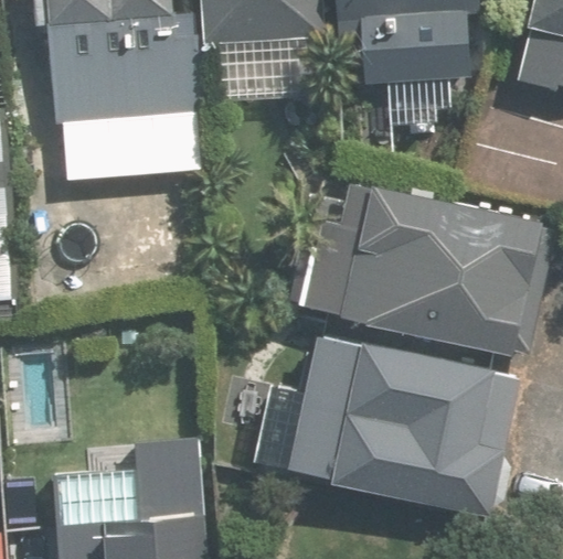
[(173,0),(49,0),(55,124),(199,117),(194,40),(176,41),(173,0)]
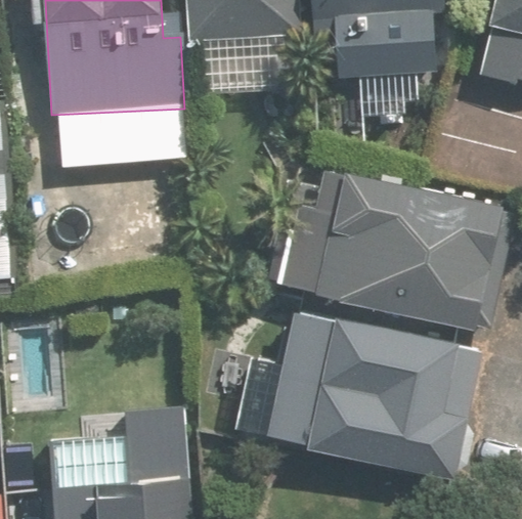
[(190,0),(192,44),(295,39),(293,0),(190,0)]
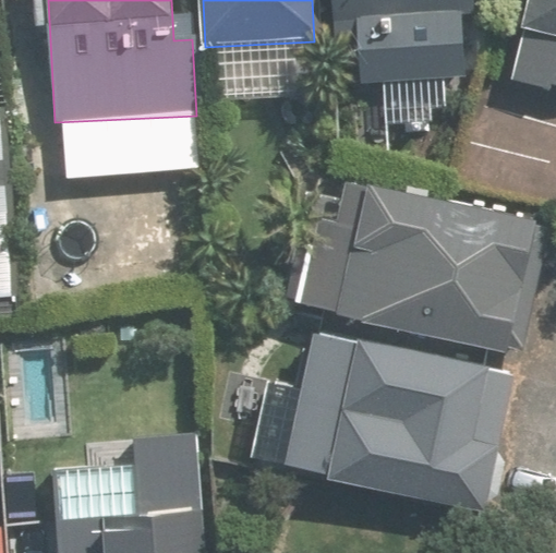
[(470,0),(329,0),(333,51),(353,50),(354,82),(467,75),(463,20),(472,20),(470,0)]
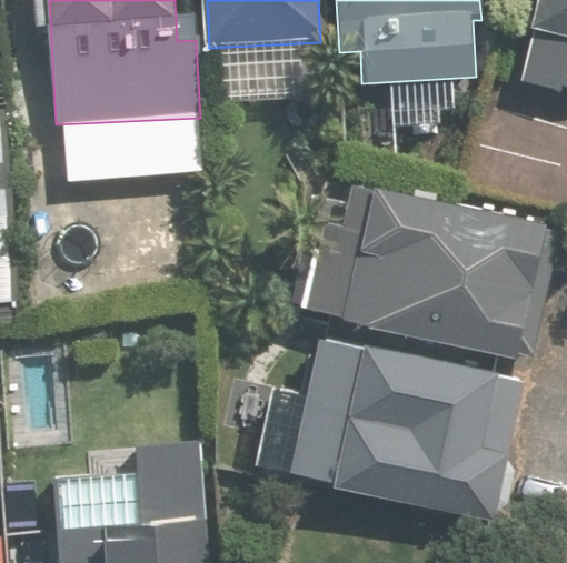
[(566,0),(537,0),(519,82),(566,93),(566,0)]
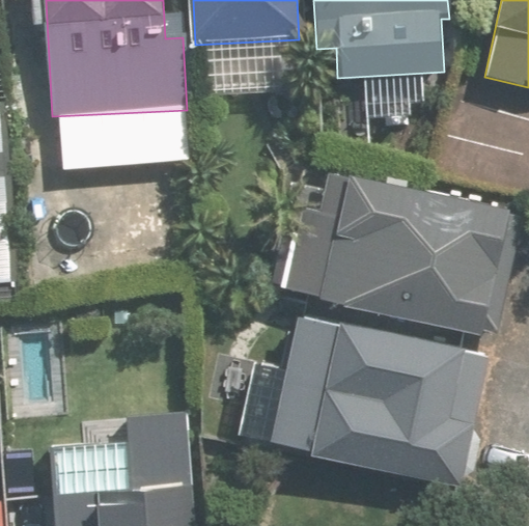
[(1,105),(0,105),(0,282),(9,281),(1,105)]
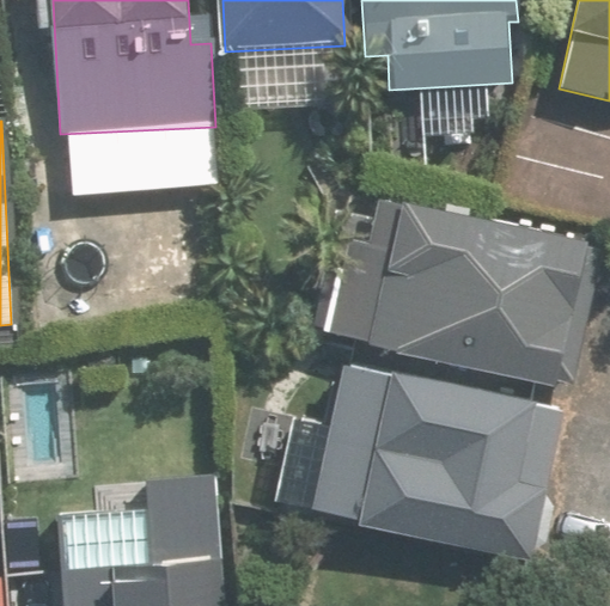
[(556,384),(586,240),(379,197),(370,245),(348,240),(328,336),(556,384)]
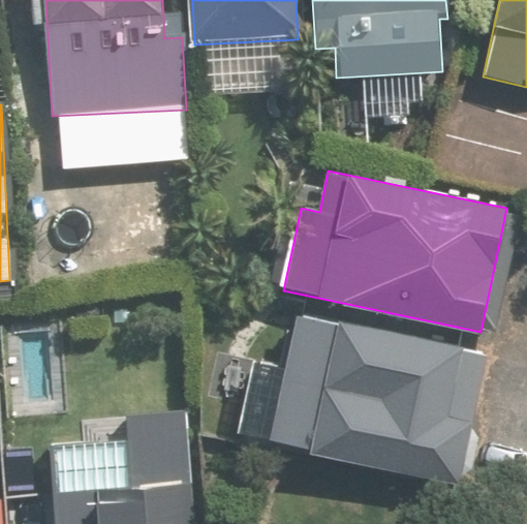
[(445,418),(460,345),(296,311),(268,442),(455,481),(467,422),(445,418)]
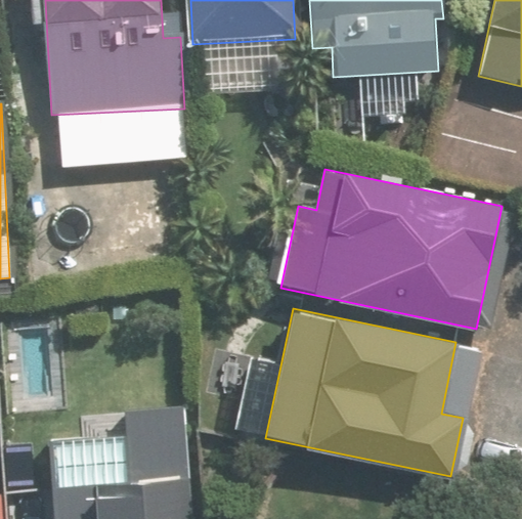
[(189,518),(188,481),(95,485),(96,496),(56,499),(57,518),(189,518)]
